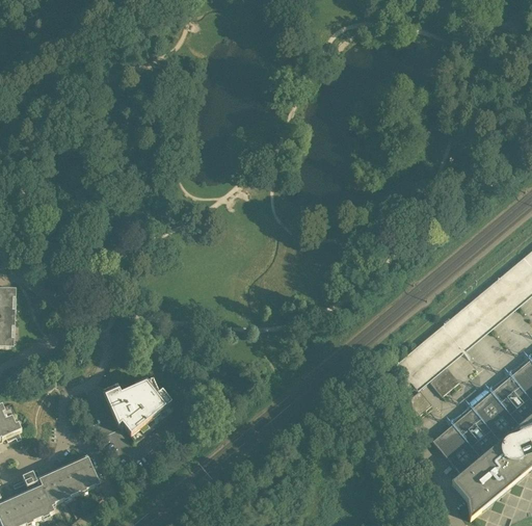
[(0,343),(15,344),(17,286),(0,285),(0,343)]
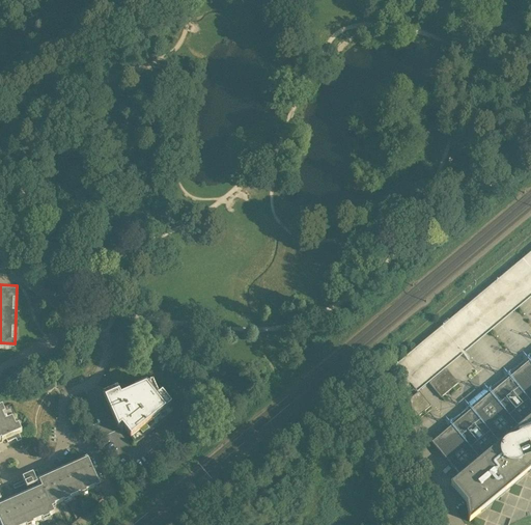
[(450,479),(466,498),(469,516),(476,509),(530,464),(530,354),(431,437),(460,471),(450,479)]
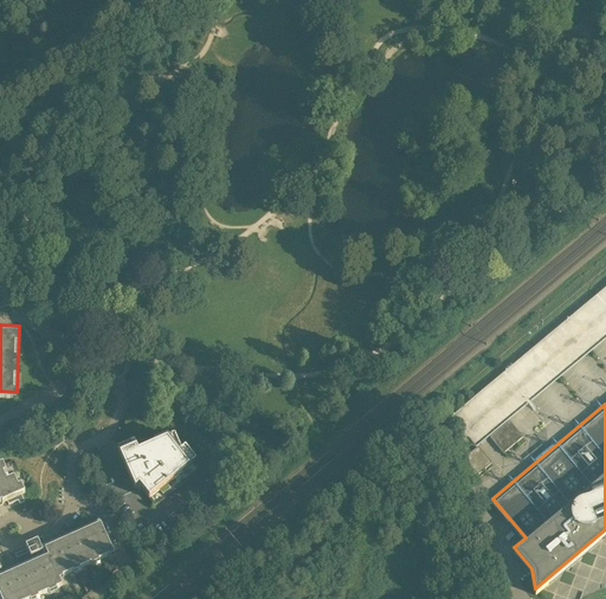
[(489,431),(503,448),(523,431),(509,414),(489,431)]
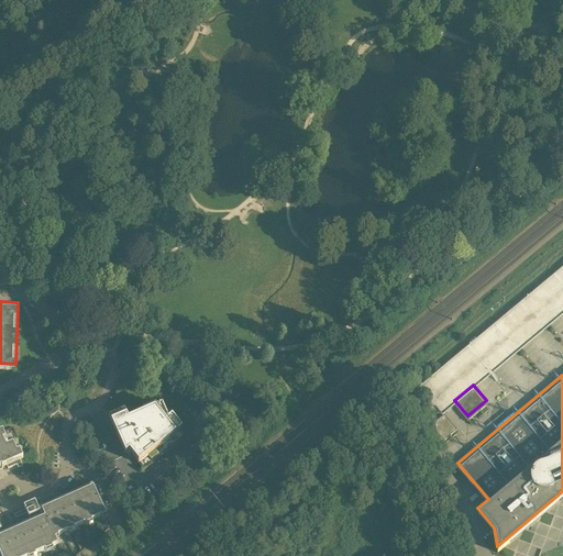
[(125,448),(130,446),(143,465),(187,430),(172,410),(167,413),(162,399),(154,402),(127,414),(123,407),(109,412),(125,448)]
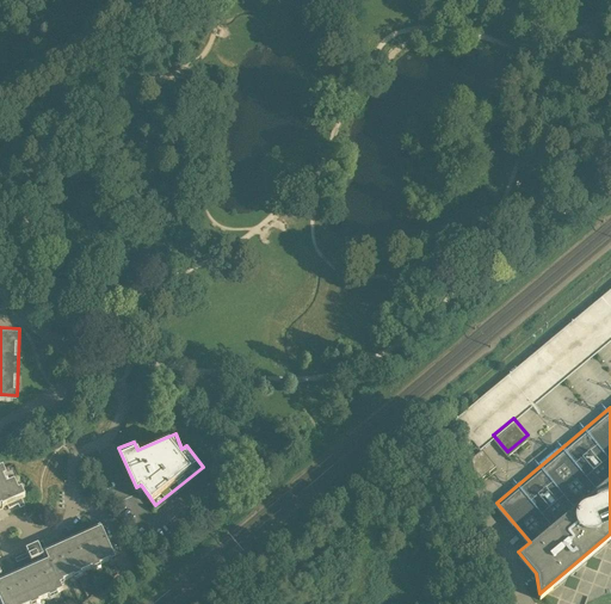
[(476,476),(495,461),(482,444),(471,453),(476,476)]
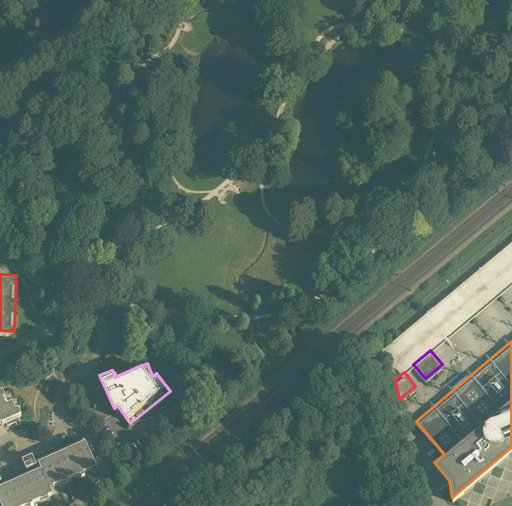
[(0,419),(1,419),(2,420),(6,418),(7,421),(19,415),(12,398),(5,401),(0,388),(0,419)]
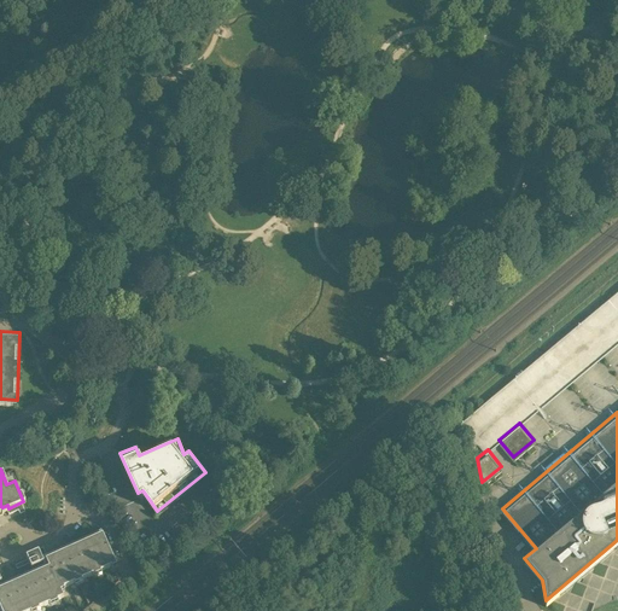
[(0,583),(0,601),(4,610),(17,610),(63,591),(59,583),(116,558),(103,529),(46,554),(48,562),(0,583)]
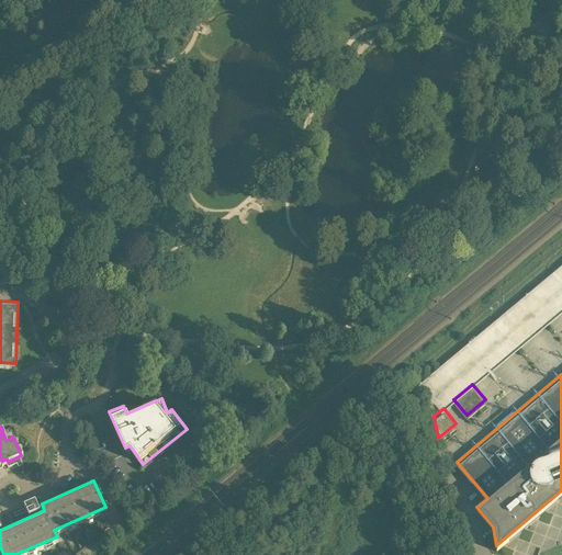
[(42,499),(38,491),(31,496),(31,497),(23,500),(25,502),(15,507),(17,510),(26,506),(29,510),(40,505),(37,500),(42,499)]
